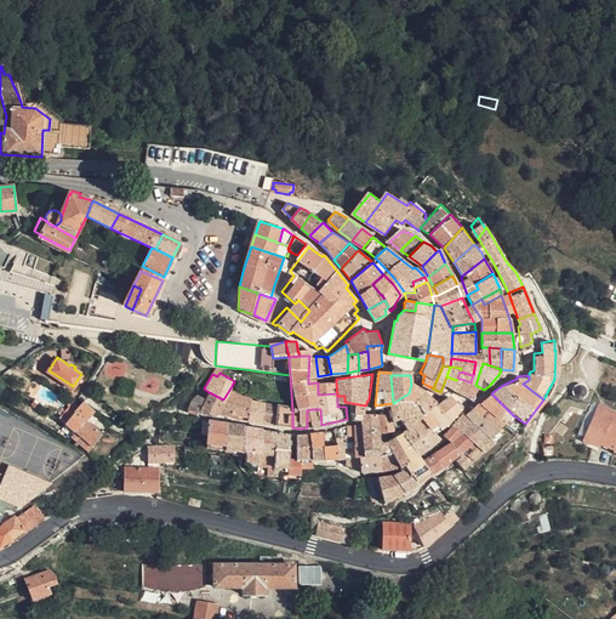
[(446,376),(440,392),(441,393),(443,391),(450,388),(463,395),(471,382),(457,378),(456,380),(446,376)]
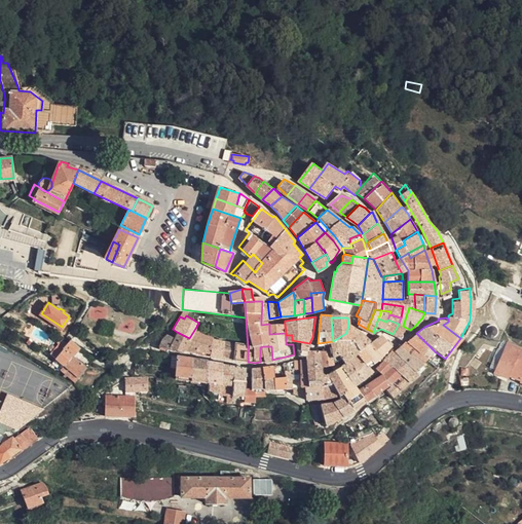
[(285,324),(269,324),(269,334),(286,333),(285,324)]
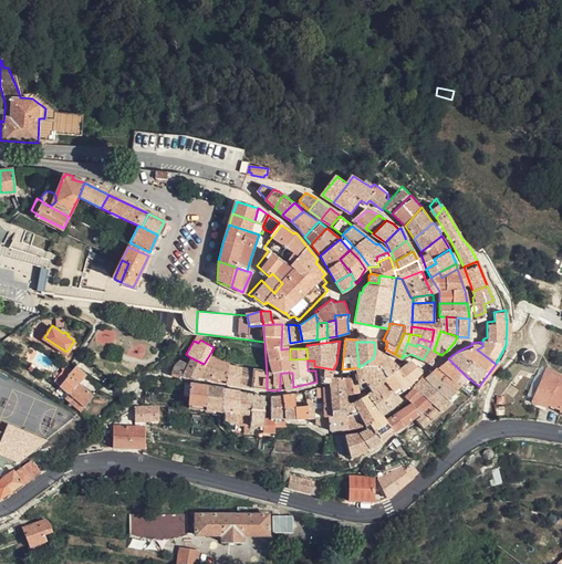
[(383,354),(375,350),(373,358),(374,358),(383,366),(391,373),(375,387),(381,395),(392,387),(396,394),(404,390),(410,384),(399,368),(383,354)]
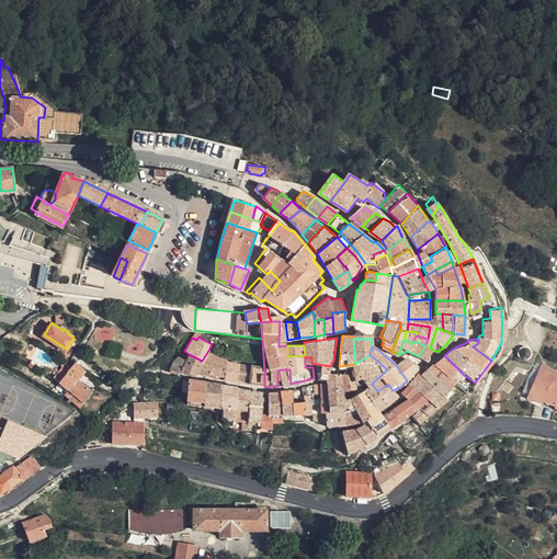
[(527,348),(524,349),(522,351),(521,354),(521,357),(523,360),(525,361),(530,361),(532,358),(534,355),(533,352),(531,350),(527,348)]
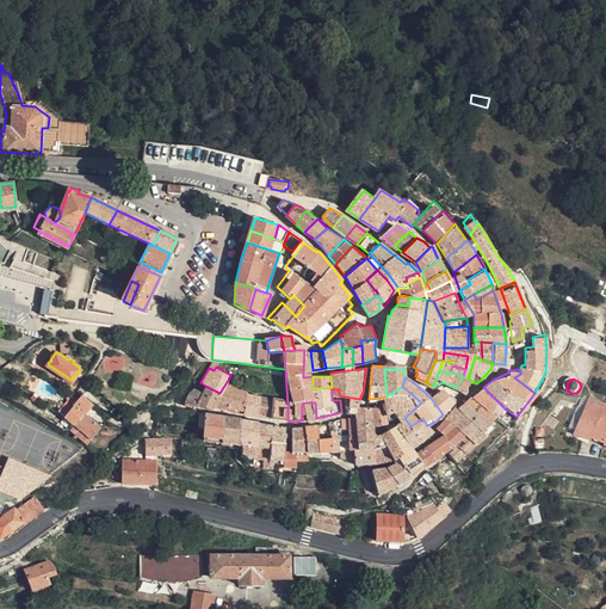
[(220,393),(212,406),(226,408),(239,387),(228,380),(220,393)]
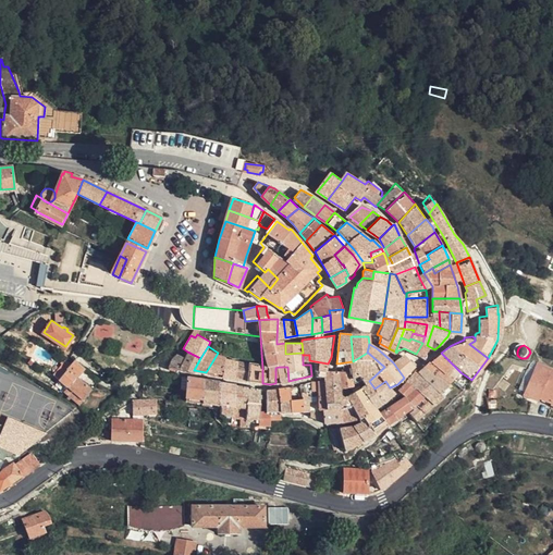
[(200,358),(187,352),(184,357),(177,354),(176,354),(173,356),(169,365),(179,369),(180,368),(185,369),(184,370),(193,372),(194,370),(200,358)]
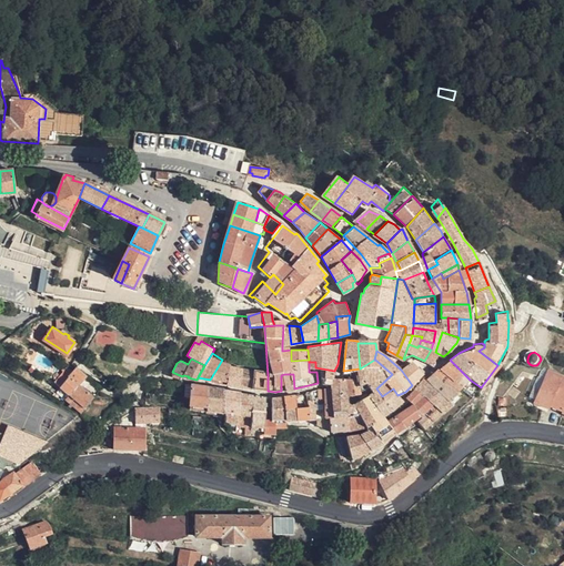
[(222,360),(210,380),(227,383),(227,365),(228,364),(222,360)]
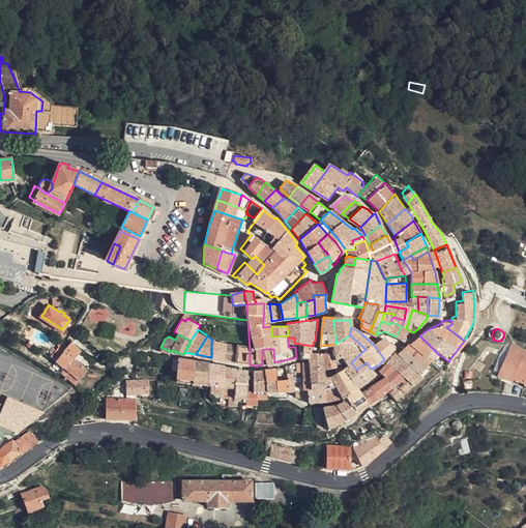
[(349,335),(335,344),(338,349),(342,355),(358,343),(350,335),(349,335)]
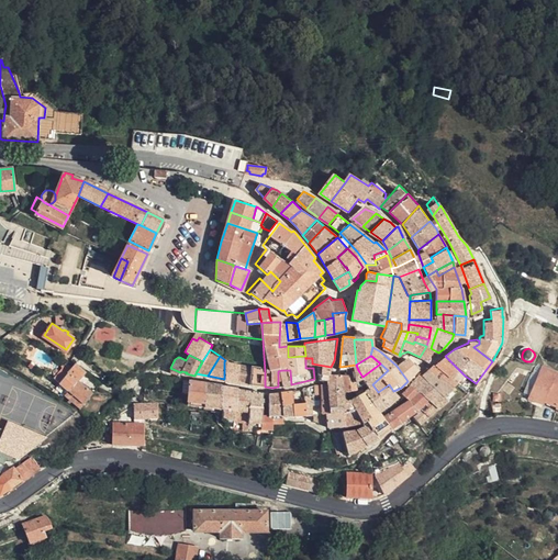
[(460,379),(465,376),(445,356),(436,364),(457,383),(460,379)]
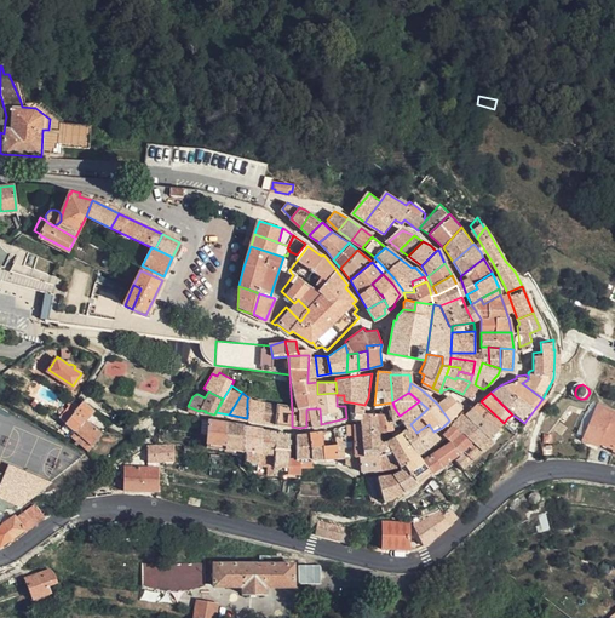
[(449,394),(437,404),(449,421),(461,407),(449,394)]
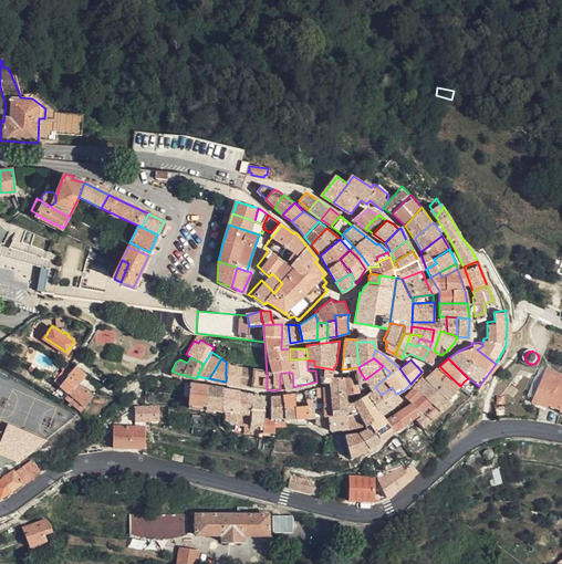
[(77,380),(85,374),(76,365),(69,374),(77,380)]
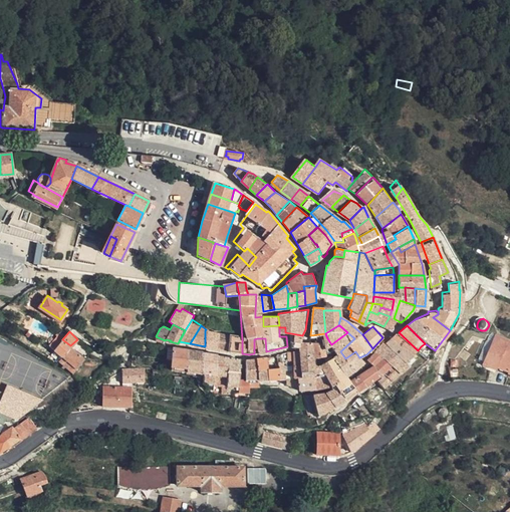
[(406,362),(418,350),(399,332),(397,331),(387,341),(392,346),(402,357),(396,363),(397,365),(404,360),(406,362)]
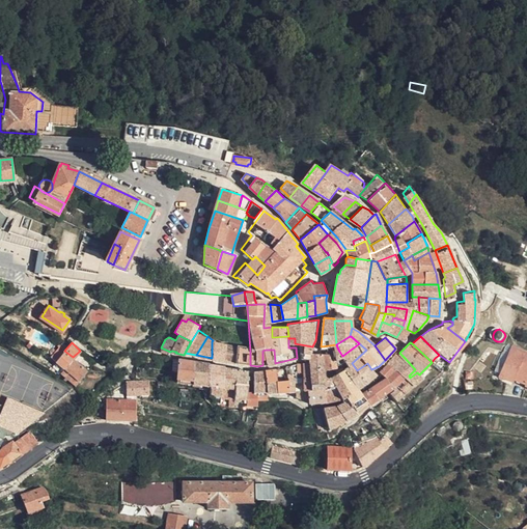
[(359,343),(342,356),(350,365),(352,363),(366,350),(359,343)]
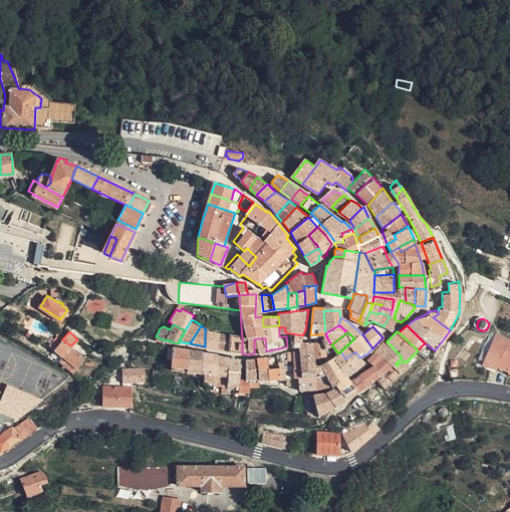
[(485,361),(495,366),(505,346),(509,348),(509,338),(499,333),(485,361)]
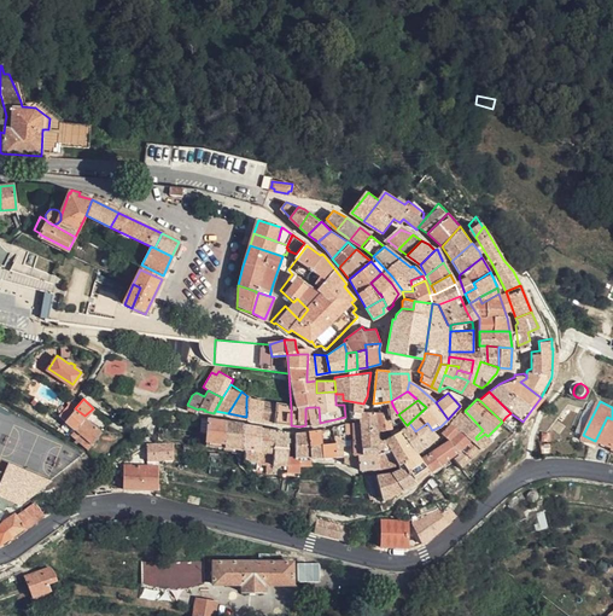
[(272,423),(274,405),(263,402),(260,420),(272,423)]
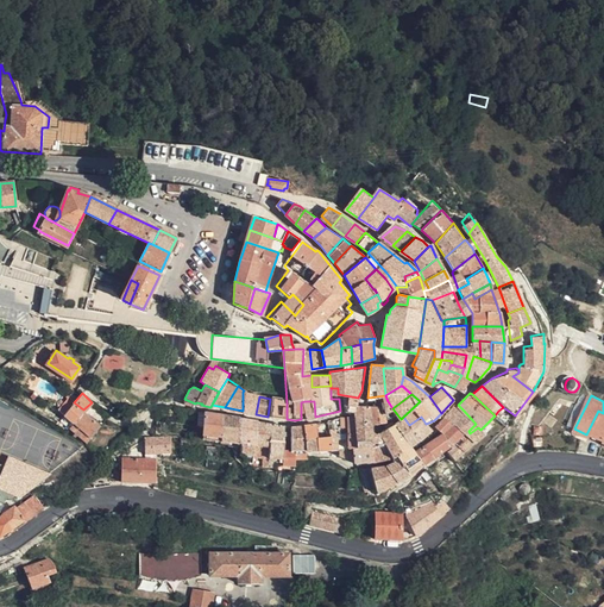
[(58,408),(65,413),(74,402),(68,398),(58,408)]
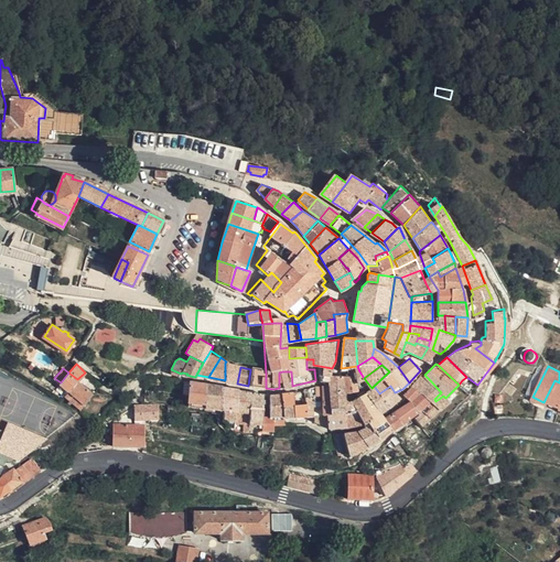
[(266,388),(266,374),(250,369),(248,386),(266,388)]
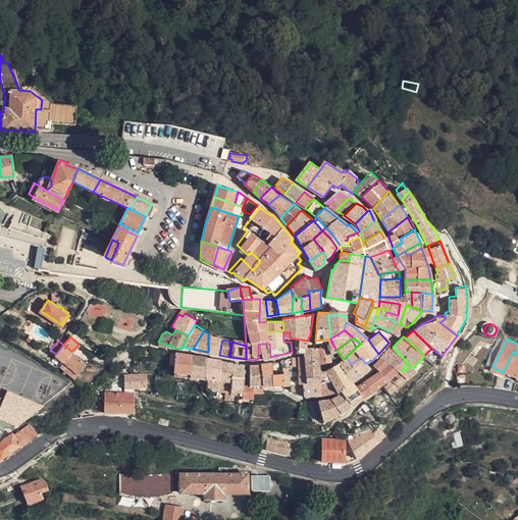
[(261,344),(262,359),(270,357),(269,344),(261,344)]
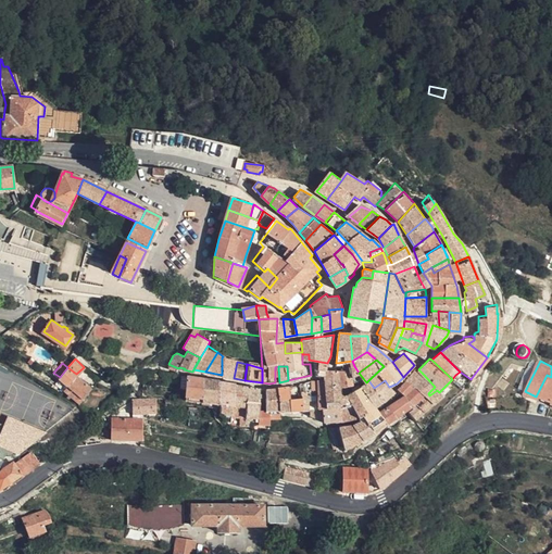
[(60,377),(67,385),(76,374),(67,367),(60,377)]
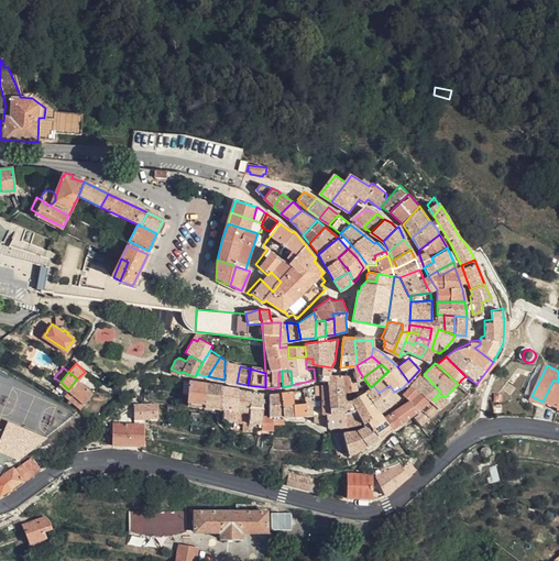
[(355,426),(346,402),(344,391),(358,389),(357,375),(329,373),(329,372),(319,372),(318,380),(328,380),(327,384),(322,384),(322,397),(324,416),(327,415),(343,414),(346,429),(355,426)]
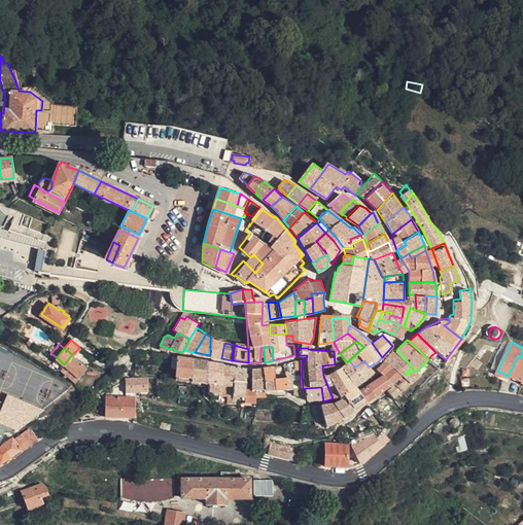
[(402,355),(396,350),(395,349),(378,368),(379,369),(378,372),(379,374),(381,372),(383,375),(392,365),(402,355)]
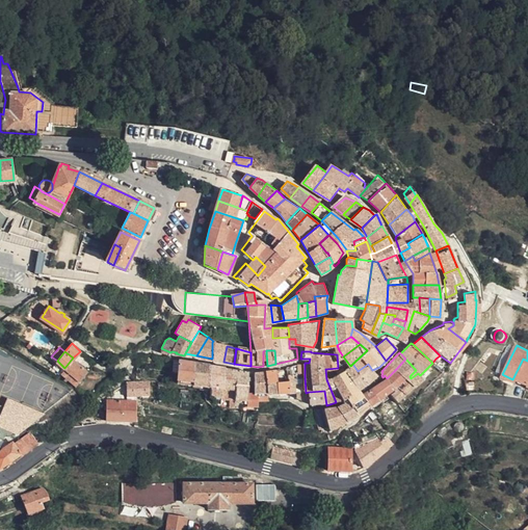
[(64,368),(80,379),(87,370),(79,363),(73,358),(64,368)]
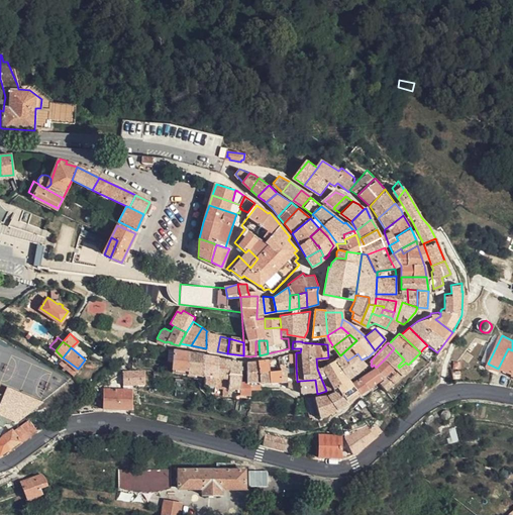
[(172,371),(204,376),(205,353),(175,348),(175,349),(174,349),(172,371)]
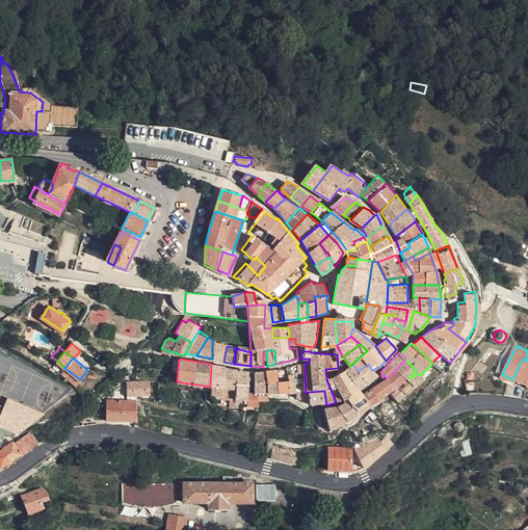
[(405,379),(410,376),(416,370),(405,359),(396,369),(405,379)]
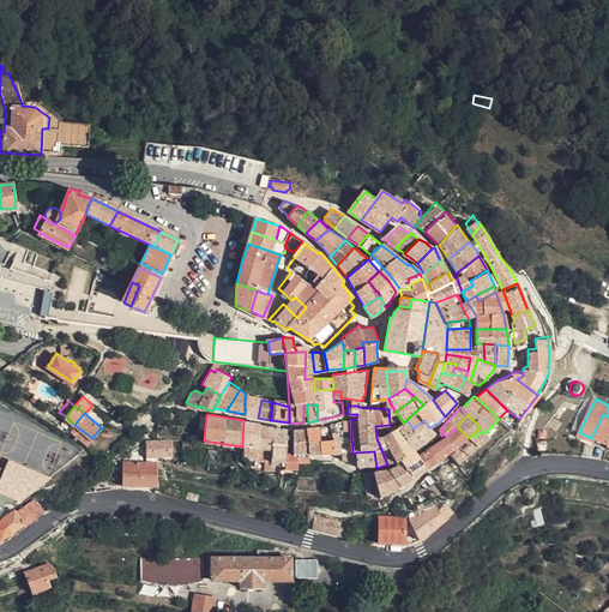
[(603,414),(591,438),(594,439),(596,436),(608,443),(607,444),(608,445),(608,417),(603,414)]
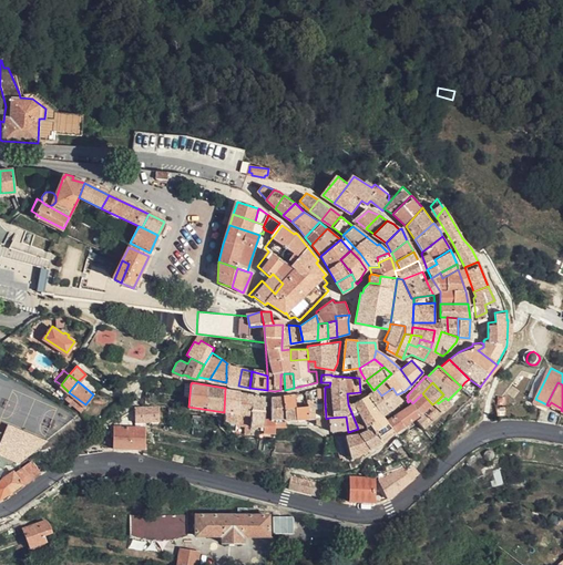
[(84,387),(93,394),(96,391),(88,383),(84,387)]
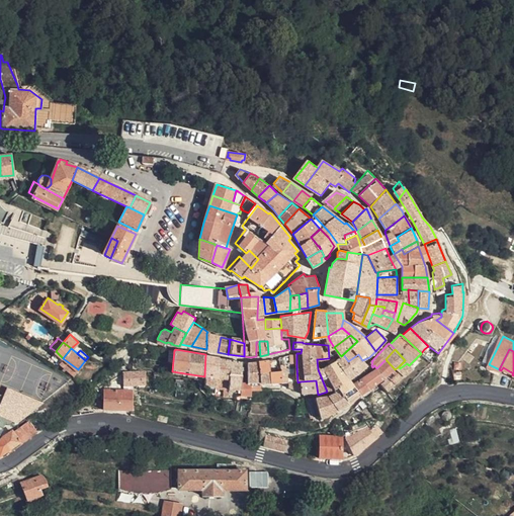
[(296,365),(296,353),(285,356),(286,365),(296,365)]
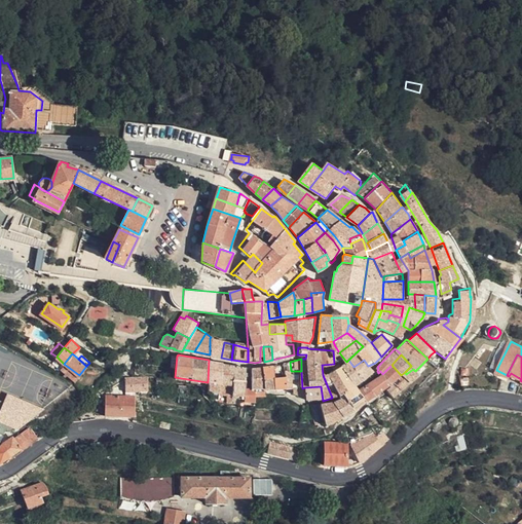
[(214,398),(219,400),(222,363),(222,362),(209,360),(208,382),(207,393),(211,397),(214,398)]
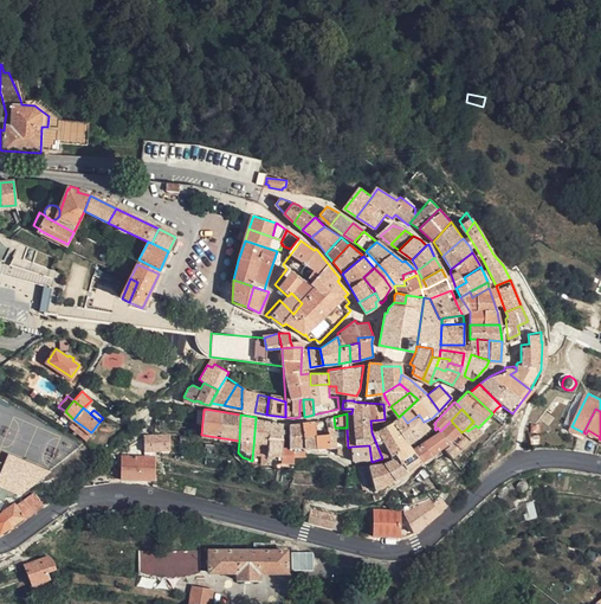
[(401,415),(399,417),(394,419),(409,444),(419,437),(407,423),(401,415)]
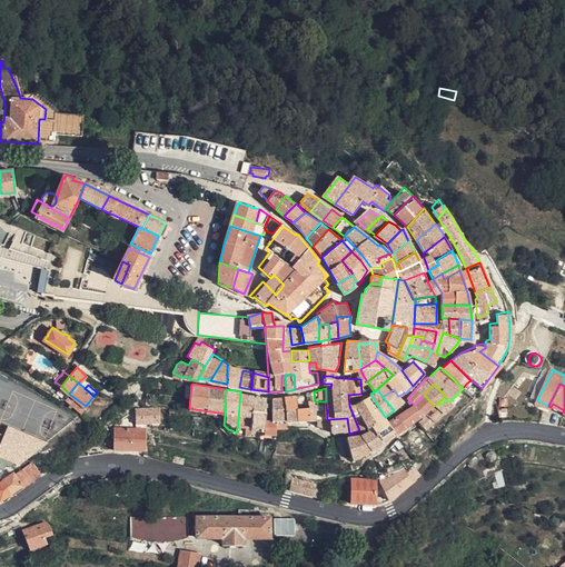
[(394,389),(383,397),(394,410),(399,405),(404,400),(398,396),(394,389)]
